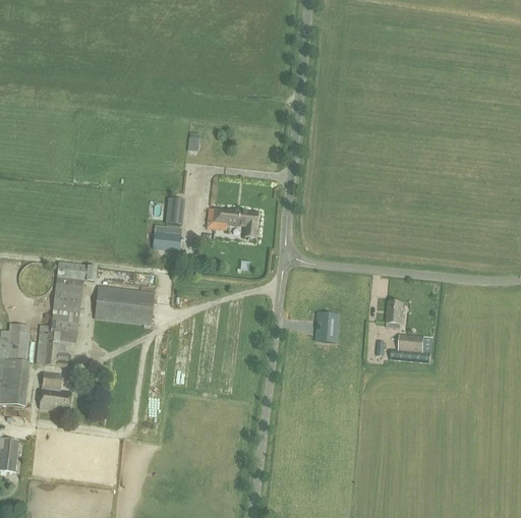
[(186,148),(196,148),(197,128),(187,128),(186,148)]
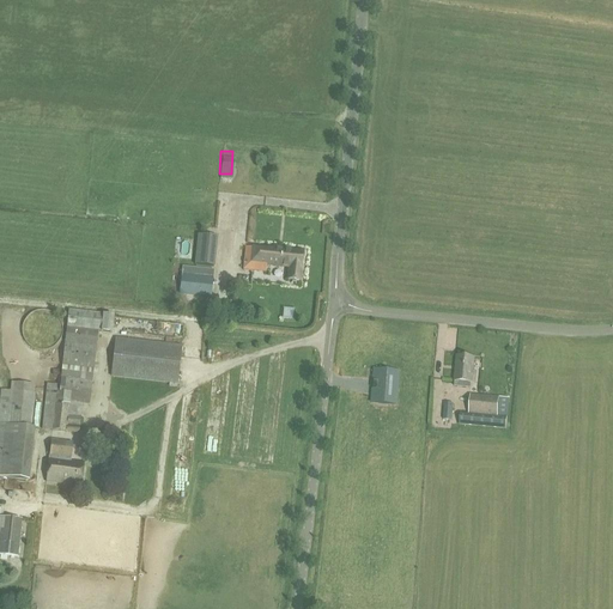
[(195,261),(214,263),(217,233),(199,231),(195,261)]
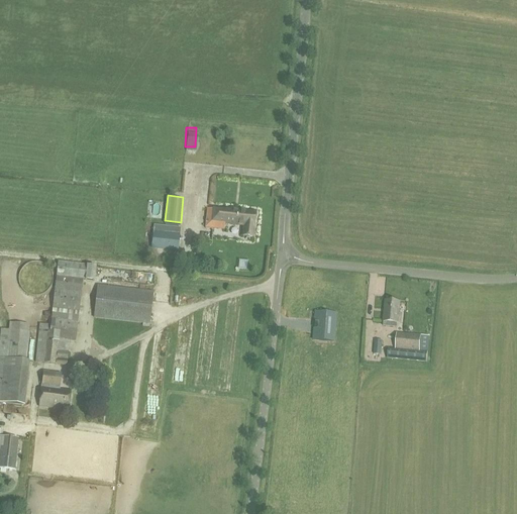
[(244,224),(243,233),(253,234),(256,210),(226,206),(226,208),(207,207),(206,225),(224,227),(225,222),(244,224)]
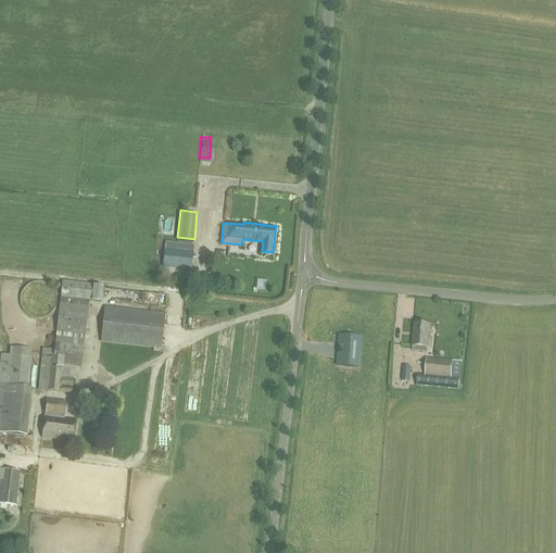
[(164,265),(191,267),(194,242),(166,239),(164,265)]
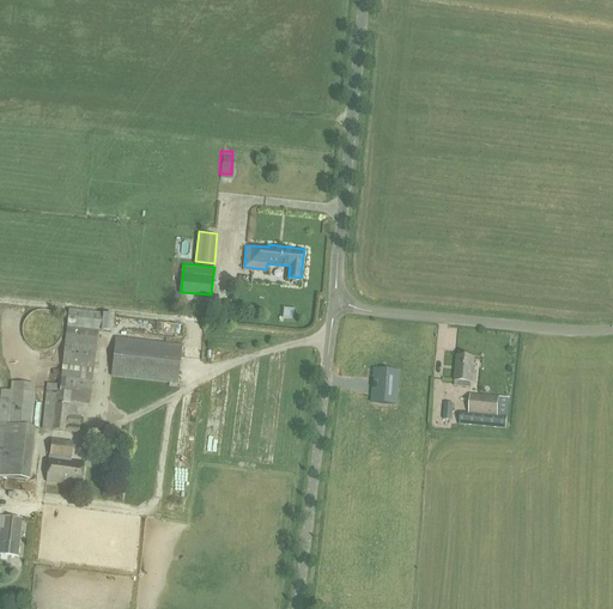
[(26,316),(24,320),(23,323),(22,328),(23,332),(24,336),(26,340),(30,343),(34,346),(37,347),(42,348),(46,347),(50,346),(54,345),(58,341),(60,338),(61,334),(62,329),(62,326),(61,321),(60,317),(56,314),(54,311),(49,309),(46,308),(41,308),(37,308),(32,310),(29,312),(26,316)]
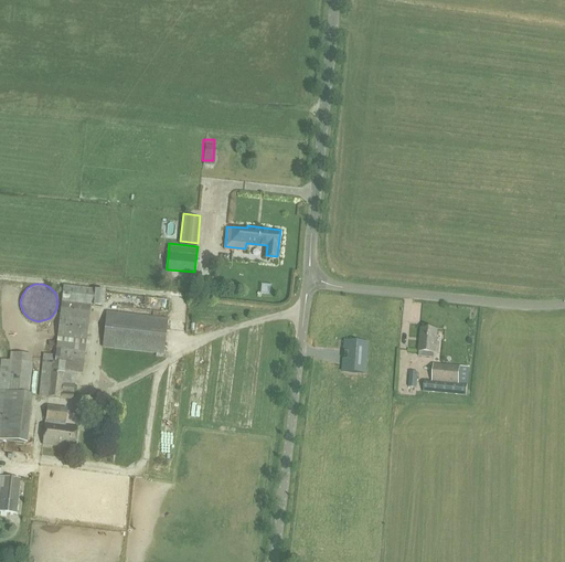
[(73,399),(76,371),(83,371),(92,304),(103,305),(106,289),(64,284),(55,353),(44,351),(39,393),(73,399)]
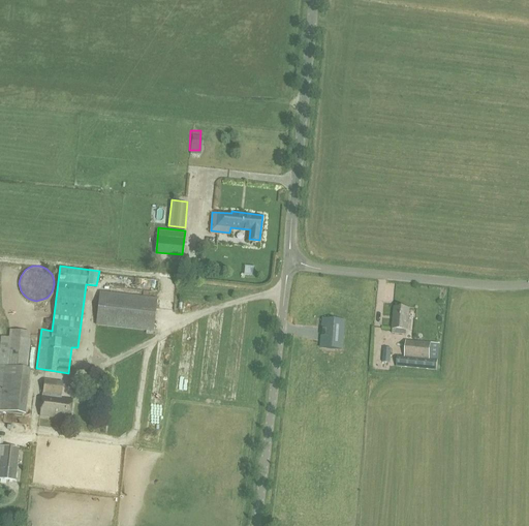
[(96,323),(146,330),(146,332),(153,332),(157,296),(100,289),(96,323)]
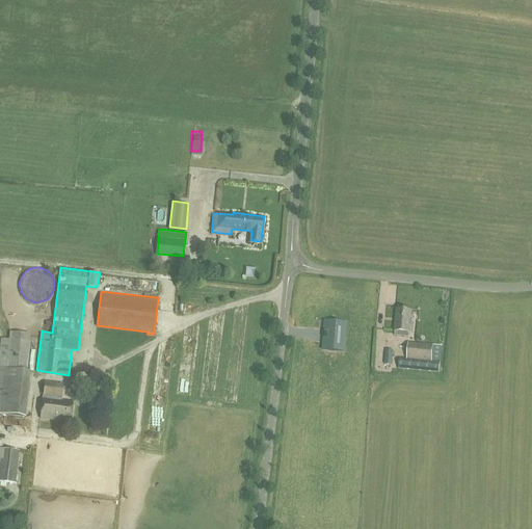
[(395,333),(405,334),(405,329),(413,331),(414,320),(410,320),(411,309),(398,308),(396,328),(395,333)]
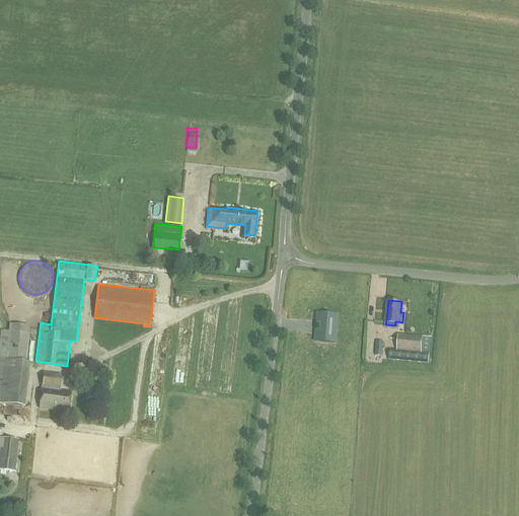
[(337,312),(316,310),(314,339),(335,341),(337,312)]
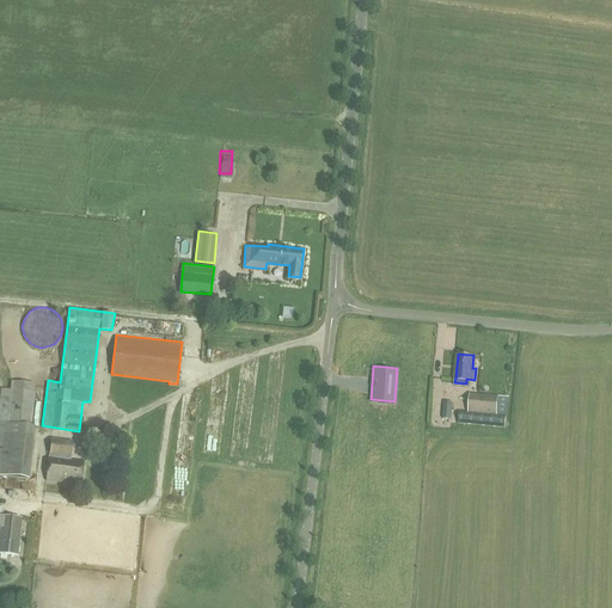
[(11,379),(11,387),(1,386),(0,394),(0,473),(30,477),(35,424),(31,424),(35,390),(32,390),(34,381),(11,379)]
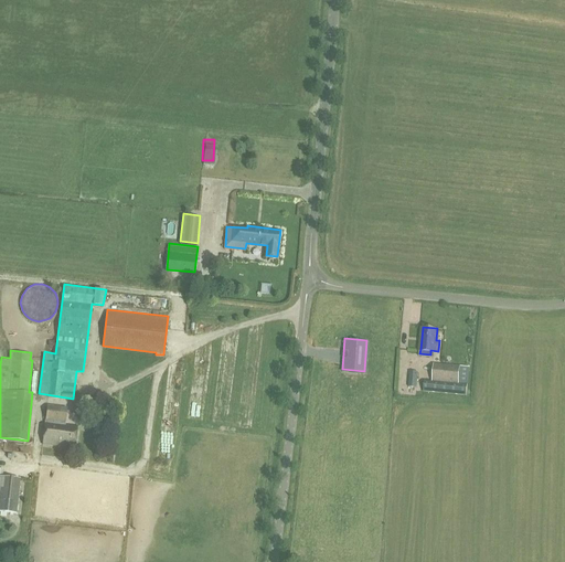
[(469,364),(434,361),(433,379),(424,378),(424,390),(467,393),(469,364)]
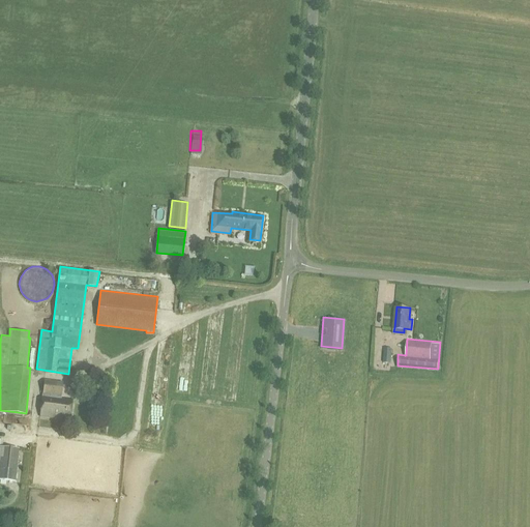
[(390,361),(392,346),(385,346),(383,360),(390,361)]
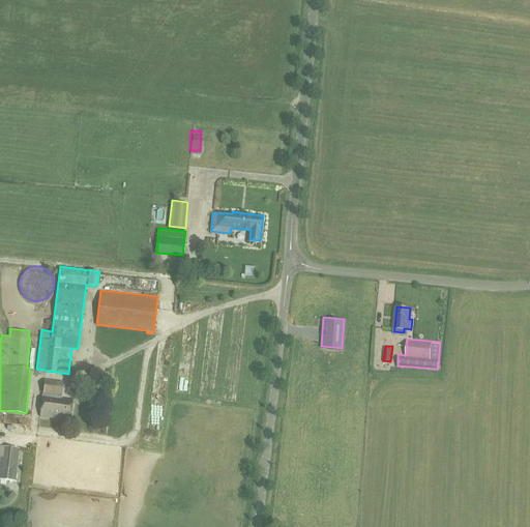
[(40,414),(70,417),(72,400),(61,399),(63,381),(45,379),(40,414)]
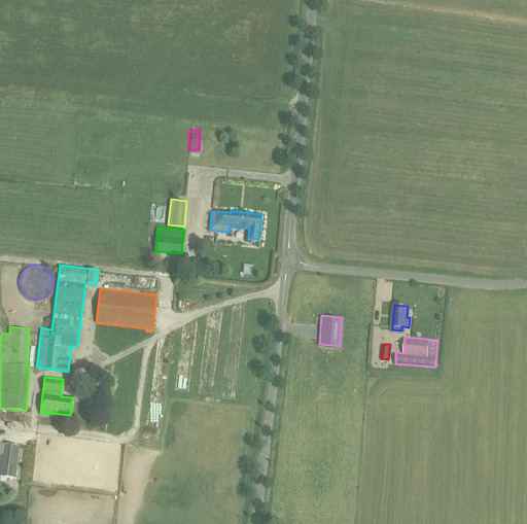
[(0,475),(15,477),(20,446),(0,443),(0,475)]
